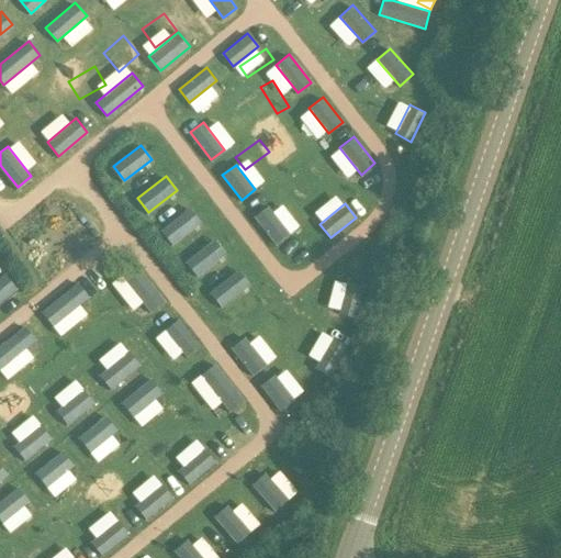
[(267,204),(254,215),(276,242),(289,232),(267,204)]
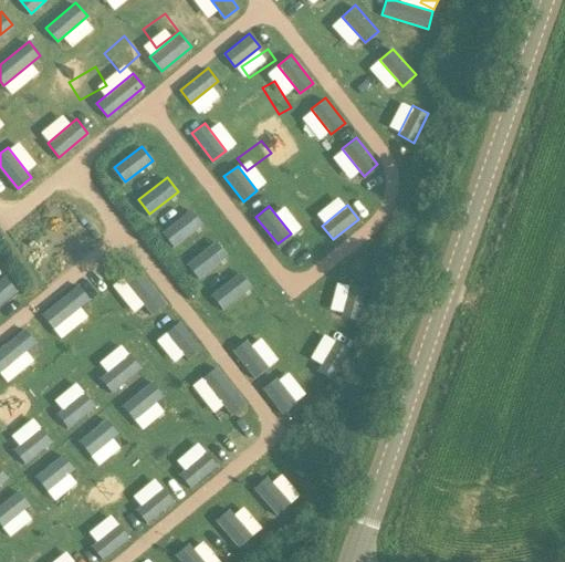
[(191,209),(164,231),(174,246),(202,224),(191,209)]
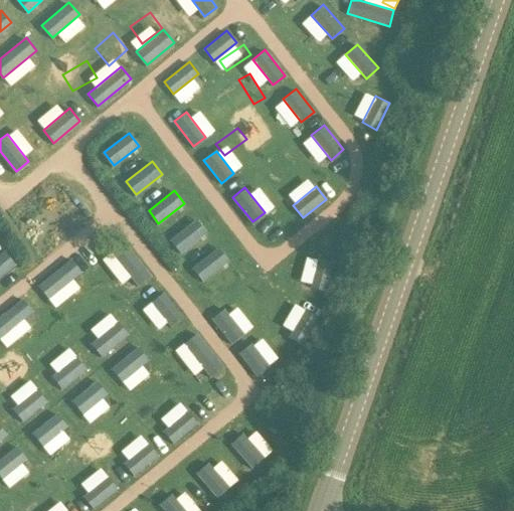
[(274,213),(278,222),(294,215),(289,206),(274,213)]
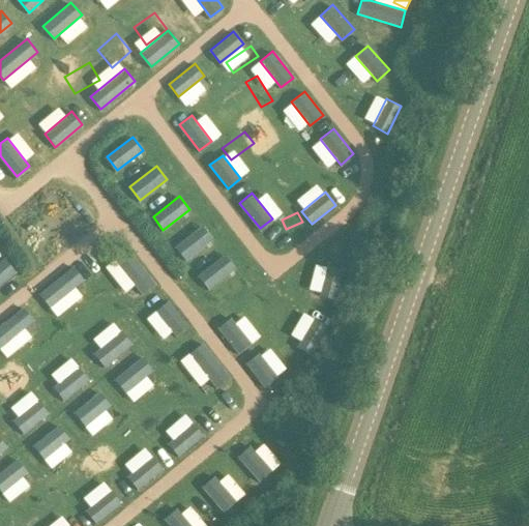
[(202,226),(176,246),(186,260),(213,239),(202,226)]
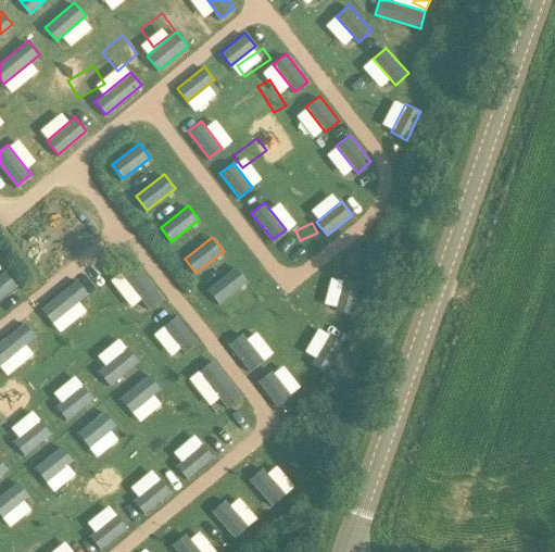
[(152,309),(166,298),(138,263),(125,274),(152,309)]
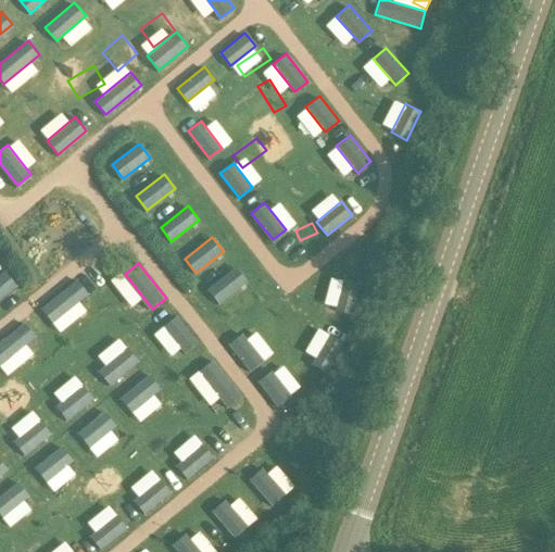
[(236,266),(209,288),(221,302),(248,280),(236,266)]
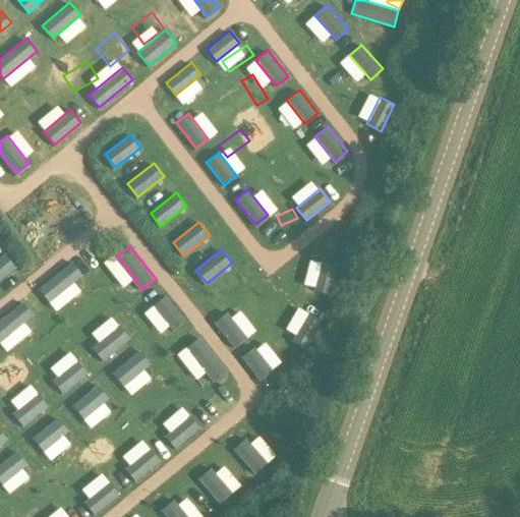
[(5,253),(0,257),(0,279),(15,267),(5,253)]
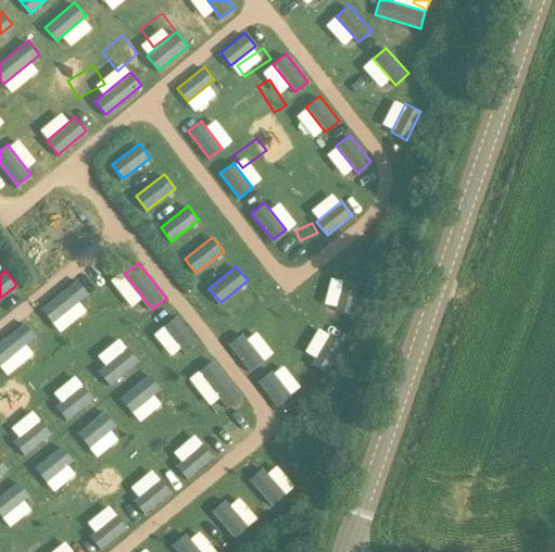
[(342,278),(335,309),(351,313),(358,283),(342,278)]
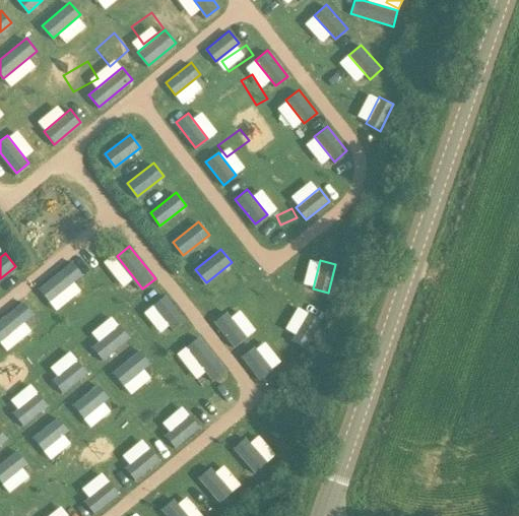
[(72,261),(39,287),(50,301),(82,273),(72,261)]
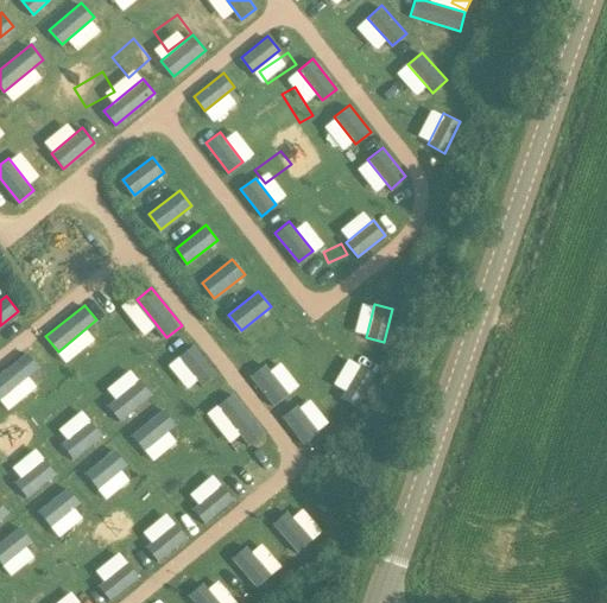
[(194,343),(179,355),(203,383),(217,372),(194,343)]
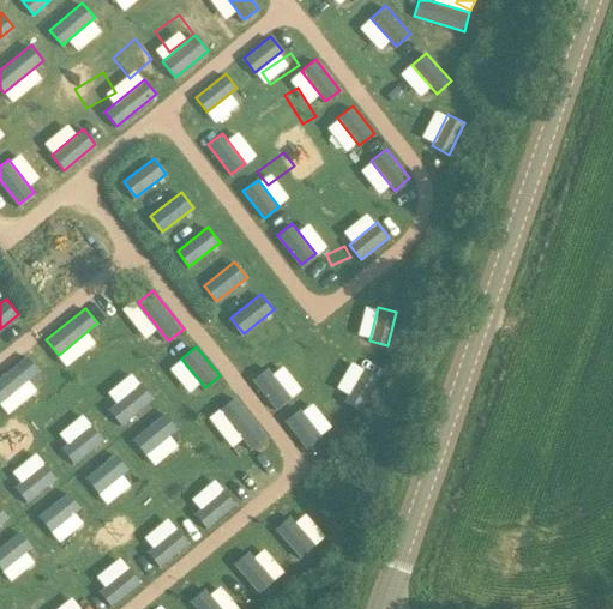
[(26,356),(0,377),(0,402),(0,403),(40,371),(26,356)]
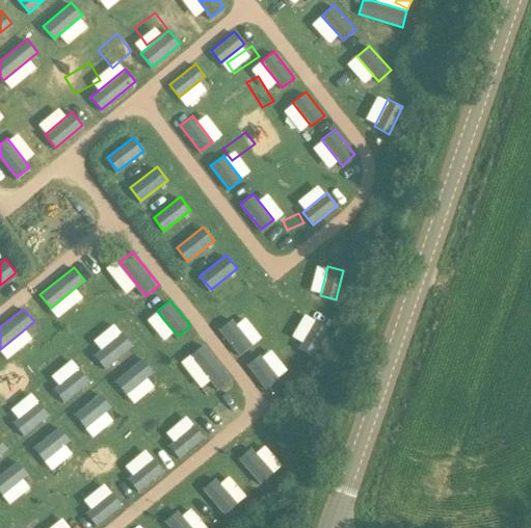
[(232,318),(219,328),(239,353),(251,344),(232,318)]
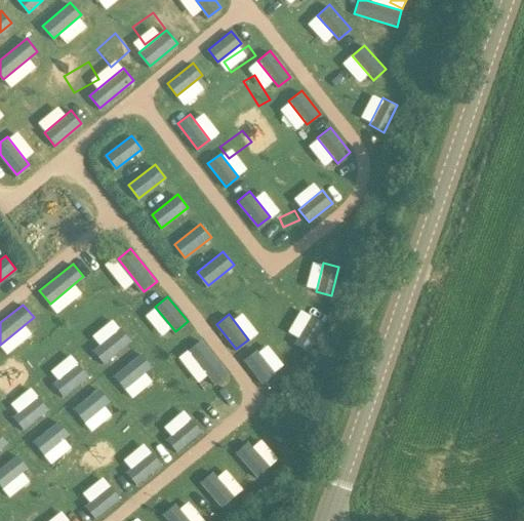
[(310,314),(293,342),(308,350),(324,322),(310,314)]
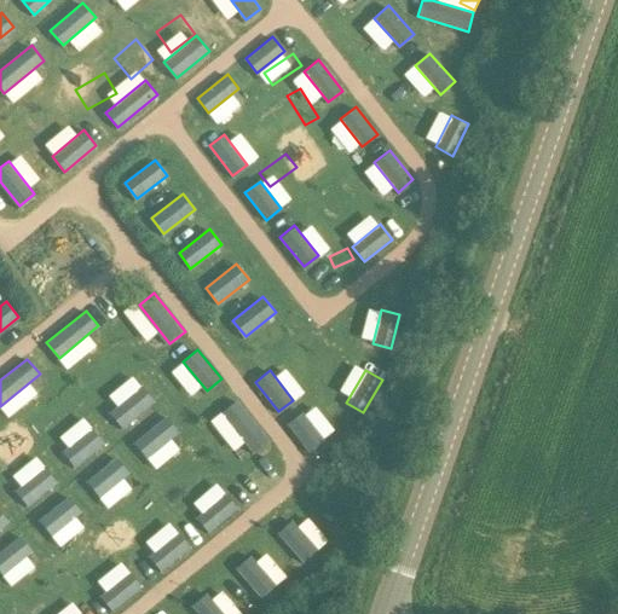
[(142,386),(110,412),(123,428),(155,401),(142,386)]
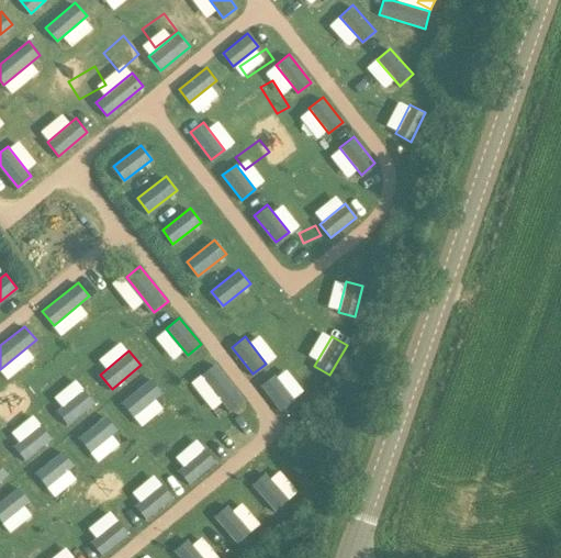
[(229,410),(244,399),(215,364),(201,375),(229,410)]
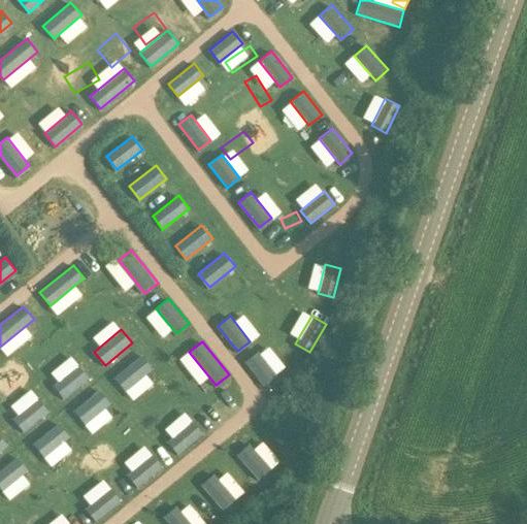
[(257,351),(244,360),(263,384),(275,374),(257,351)]
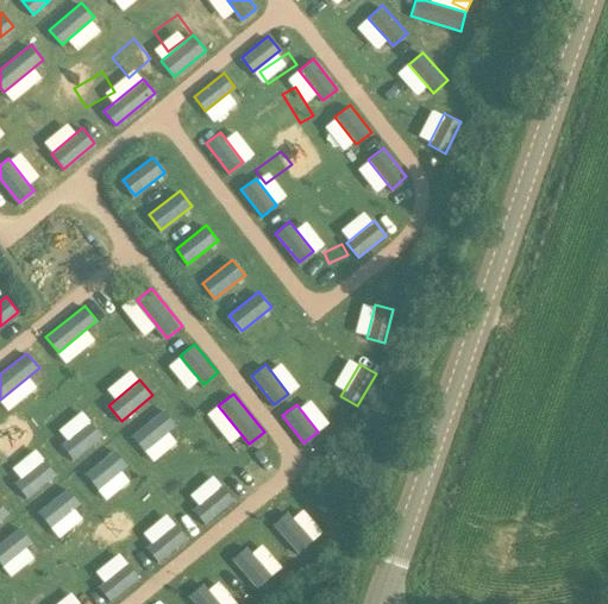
[(163,409),(132,435),(145,451),(176,425),(163,409)]
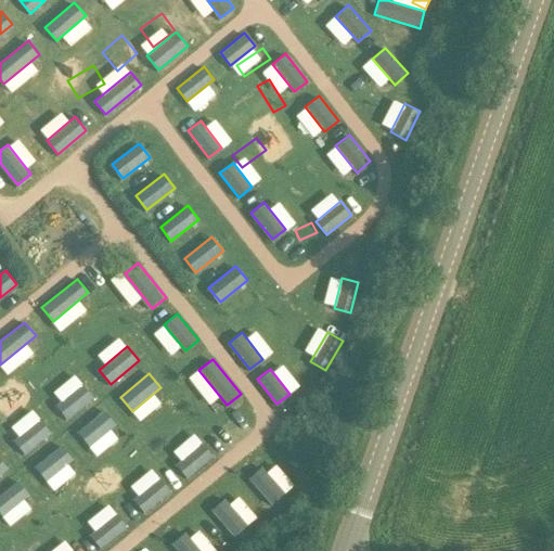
[(82,384),(56,405),(68,419),(93,398),(82,384)]
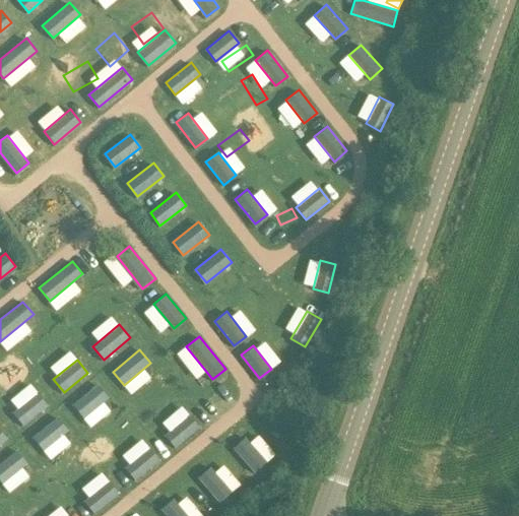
[(98,384),(73,404),(84,417),(109,397),(98,384)]
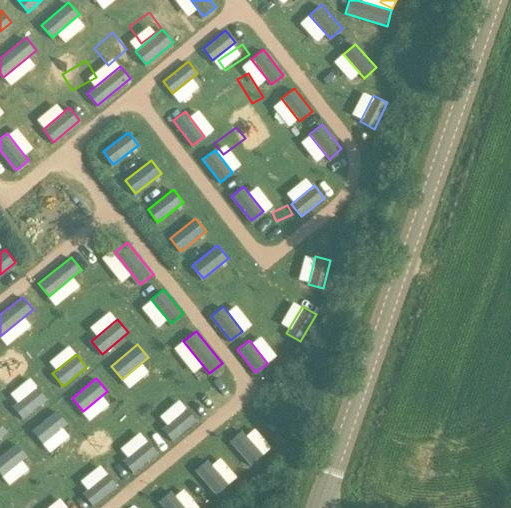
[(39,386),(15,406),(25,418),(49,399),(39,386)]
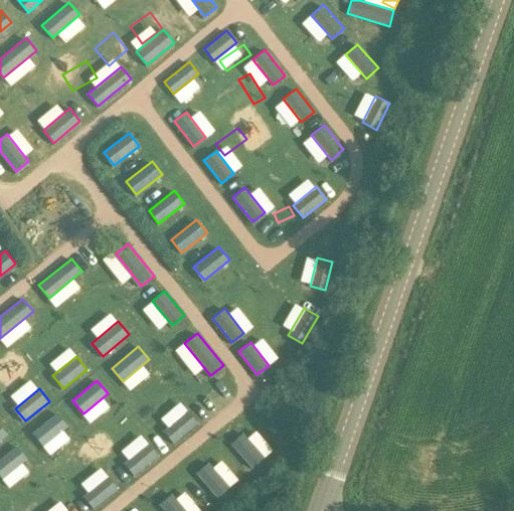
[(187,410),(163,431),(174,443),(197,422),(187,410)]
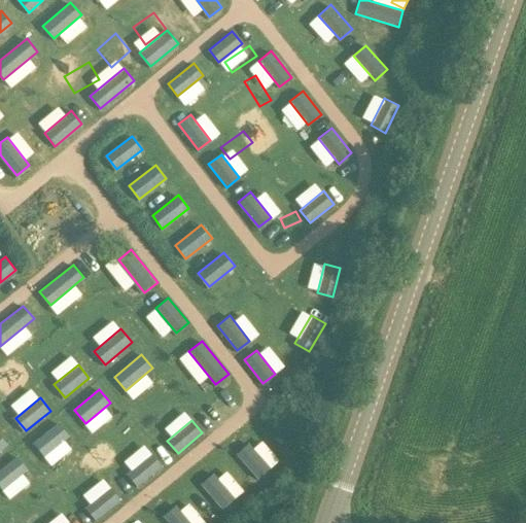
[(59,422),(34,443),(44,456),(69,436),(59,422)]
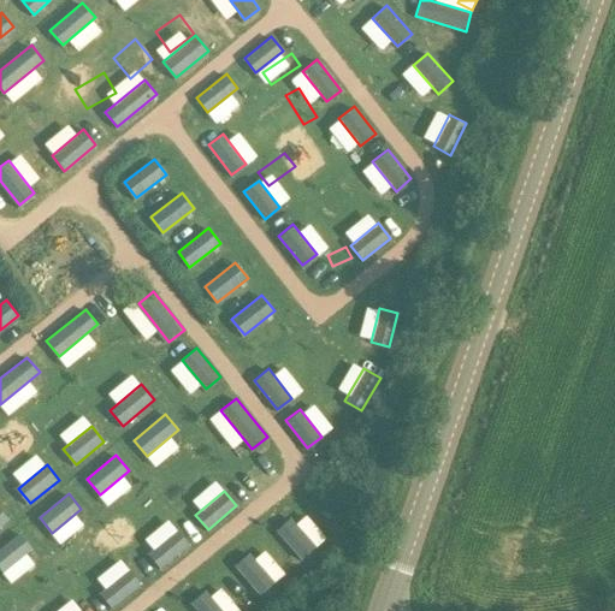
[(0,527),(11,518),(0,505),(0,527)]
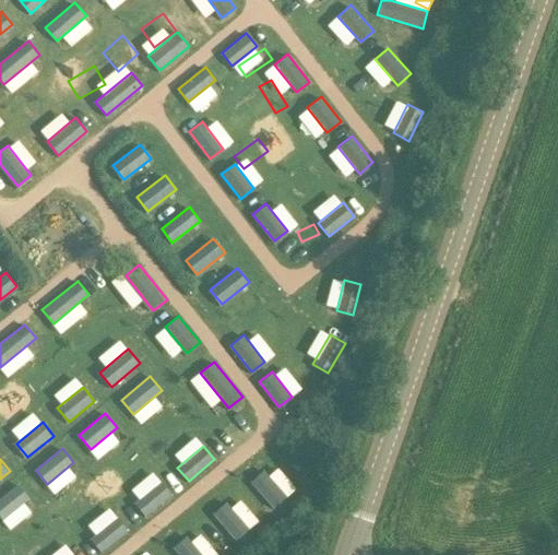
[(285,498),(263,472),(249,484),(272,509),(285,498)]
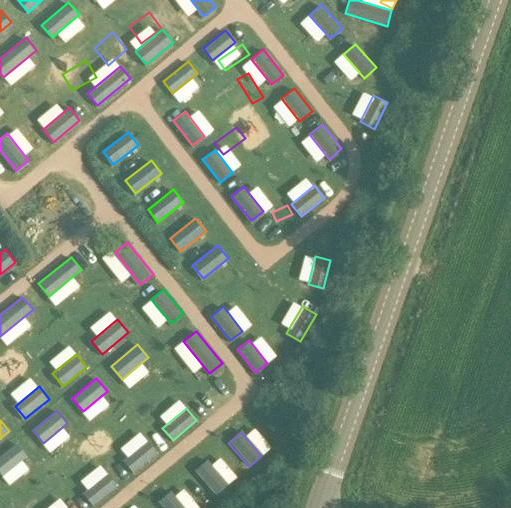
[(149,440),(126,460),(136,472),(159,452),(149,440)]
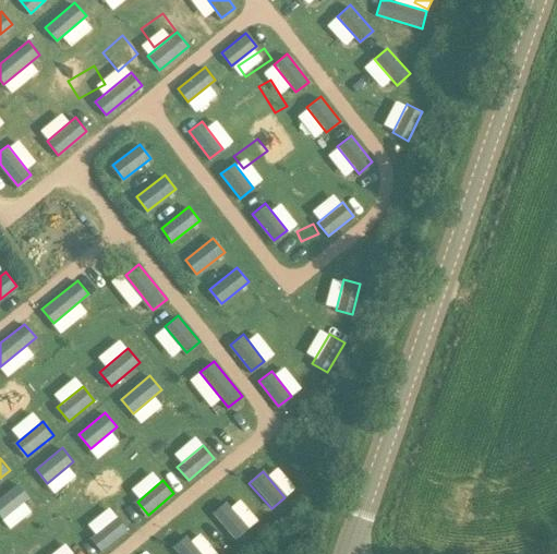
[(19,483),(0,497),(0,514),(3,518),(29,497),(19,483)]
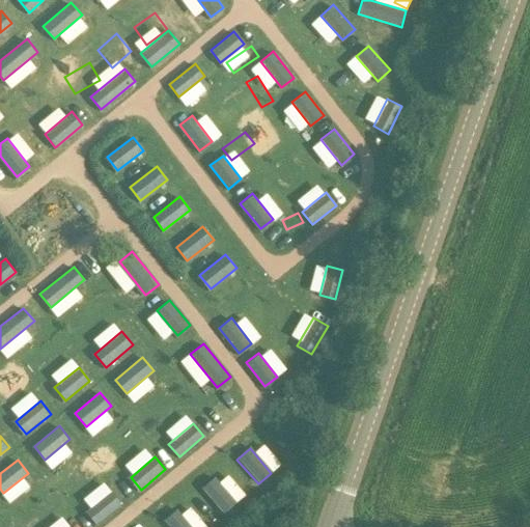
[(235,501),(215,476),(202,487),(223,511),(235,501)]
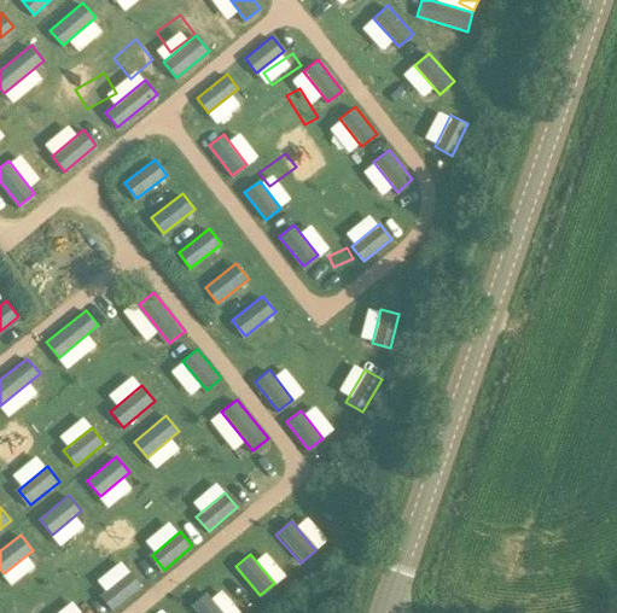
[(129,571),(102,595),(112,609),(141,585),(129,571)]
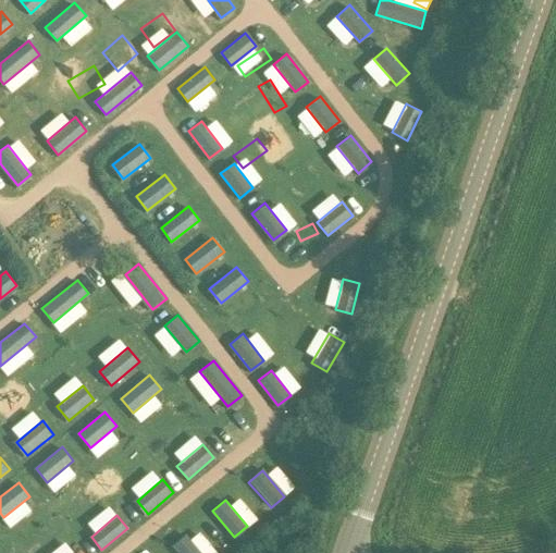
[(201,552),(185,533),(172,544),(178,552),(201,552)]
